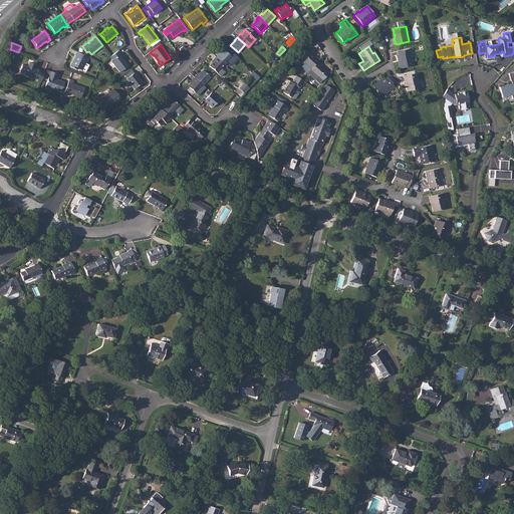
[(397,51),(398,55),(399,61),(398,61),(400,69),(413,66),(409,49),(397,51)]
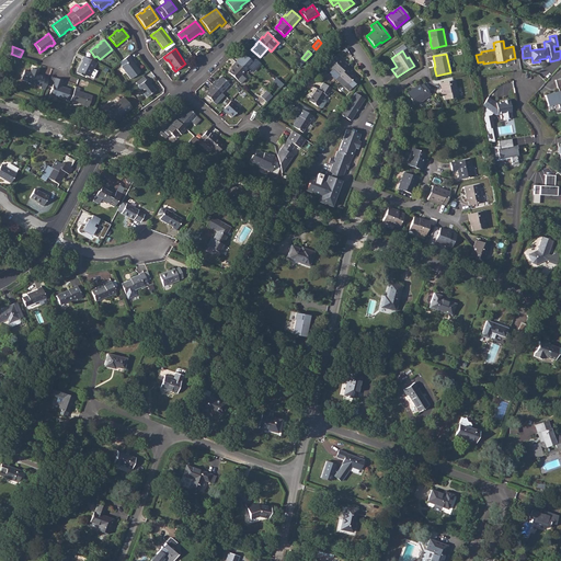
[(121,61),(119,63),(122,66),(121,66),(130,79),(140,71),(132,59),(132,58),(129,55),(121,61)]
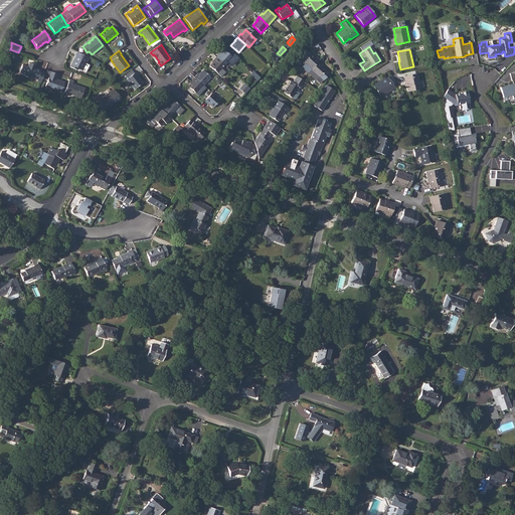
[(218,54),(215,57),(224,65),(232,57),(224,50),(220,54),(219,55),(218,54)]
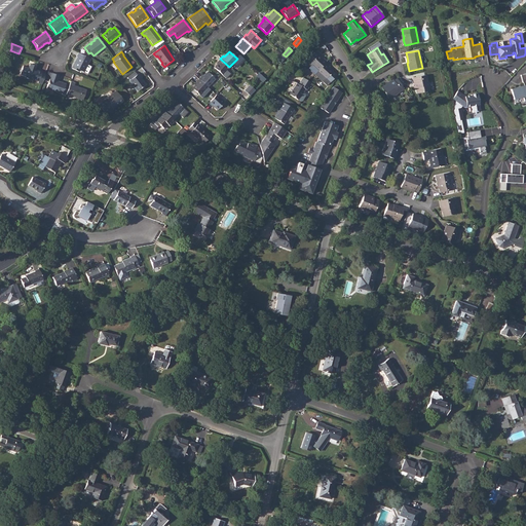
[(90,59),(79,52),(77,57),(72,69),(79,72),(79,70),(84,72),(90,59)]
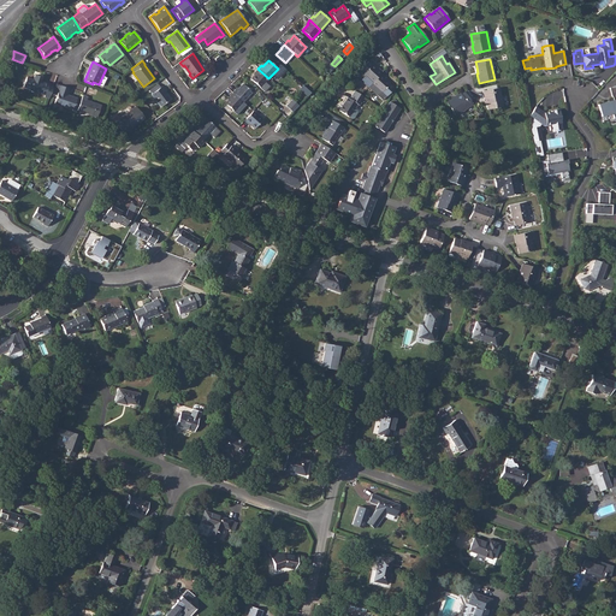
[(368,63),(360,71),(363,73),(362,73),(372,83),(380,75),(383,72),(379,70),(378,70),(377,69),(372,65),(368,63)]
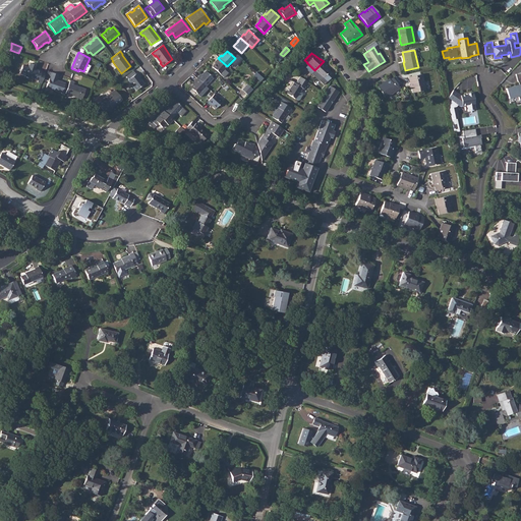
[(280,54),(274,60),(277,63),(283,56),(280,54)]
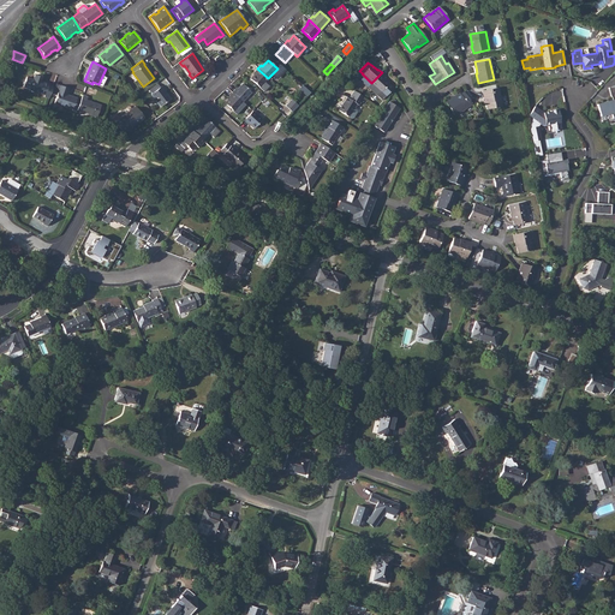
[(257,69),(255,71),(256,73),(255,75),(250,79),(260,88),(268,78),(257,69)]
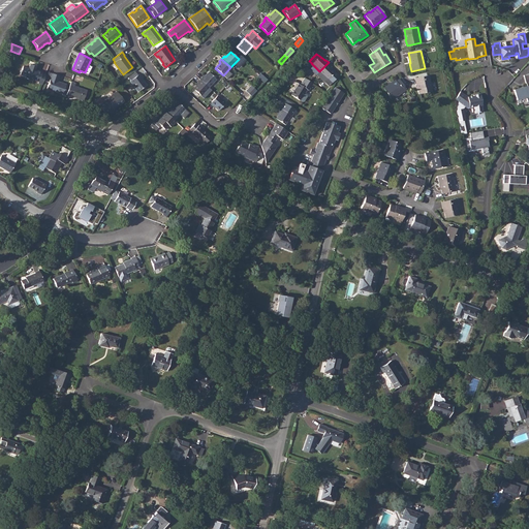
[(36,83),(40,84),(44,73),(40,72),(41,71),(34,69),(36,66),(29,64),(24,76),(37,82),(36,83)]
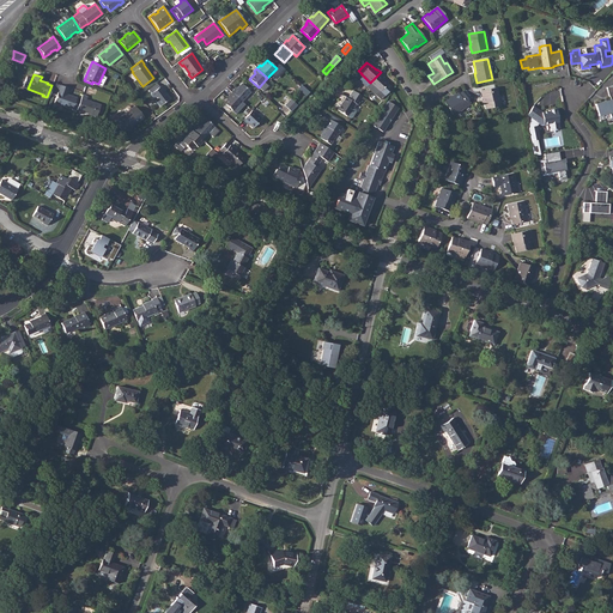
[(370,83),(370,84),(366,87),(376,96),(380,92),(383,97),(390,89),(392,89),(387,84),(382,79),(381,78),(382,77),(378,74),(370,83)]
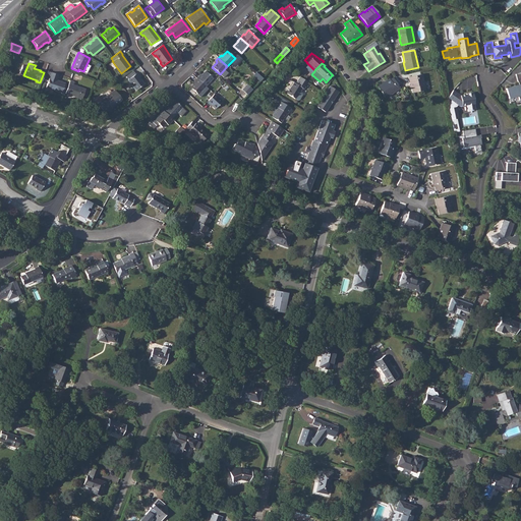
[(199,75),(196,78),(206,87),(213,78),(206,71),(201,75),(200,76),(199,75)]
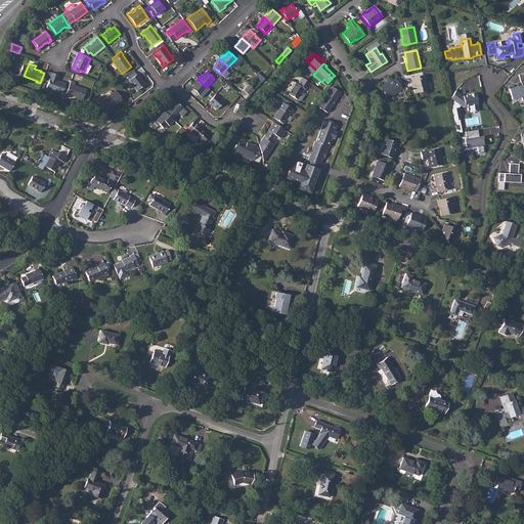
[(45,76),(44,80),(47,82),(45,88),(60,93),(64,84),(55,81),(57,76),(50,73),(49,77),(45,76)]
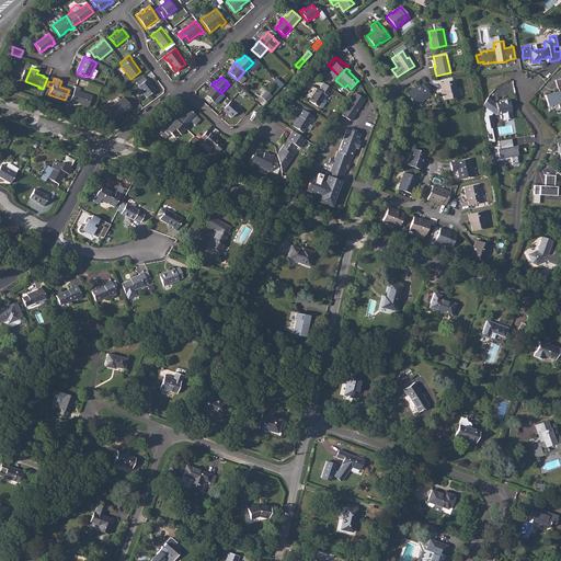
[(146,80),(138,86),(137,86),(146,96),(155,90),(149,82),(150,82),(148,78),(146,80)]
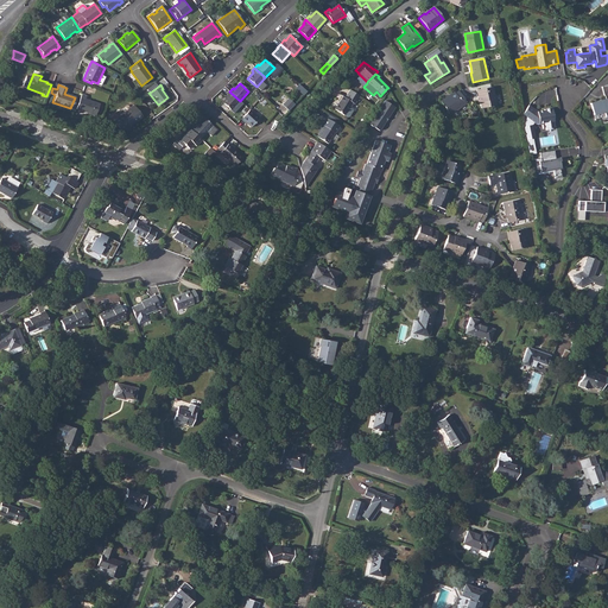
[(606,99),(602,100),(602,101),(597,103),(596,101),(590,103),(594,114),(605,112),(606,116),(607,116),(607,84),(602,87),(605,95),(606,99)]
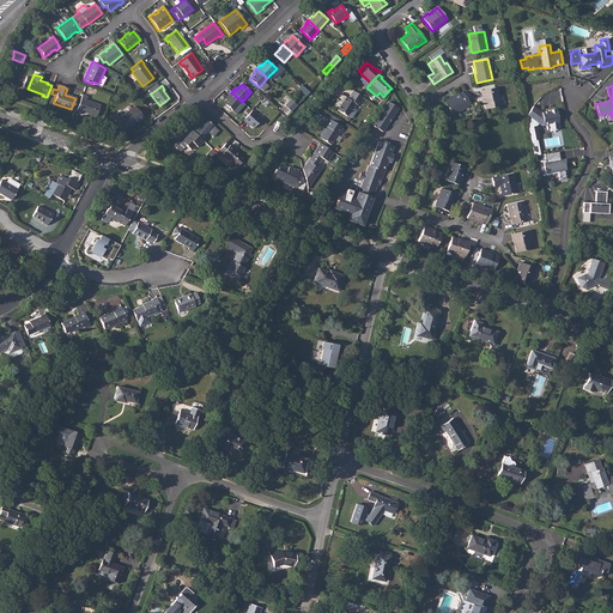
[(480,91),(481,97),(483,97),(484,102),(485,109),(501,105),(496,87),(480,91)]
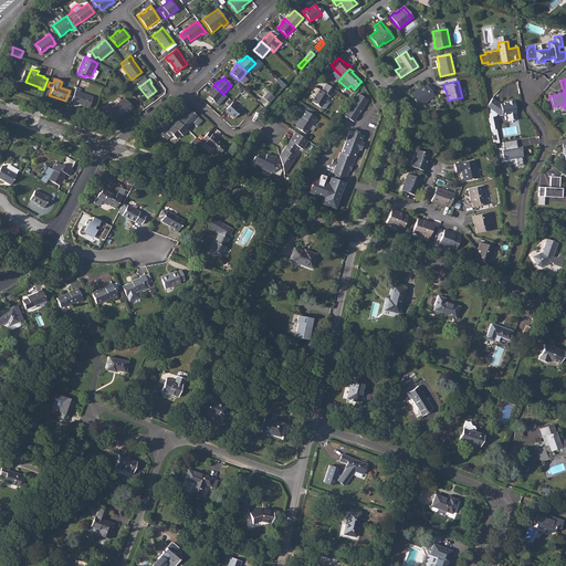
[(332,87),(325,83),(321,91),(318,90),(311,102),(320,107),(321,107),(323,109),(325,108),(328,104),(327,102),(325,100),(328,96),(329,97),(335,90),(332,87)]
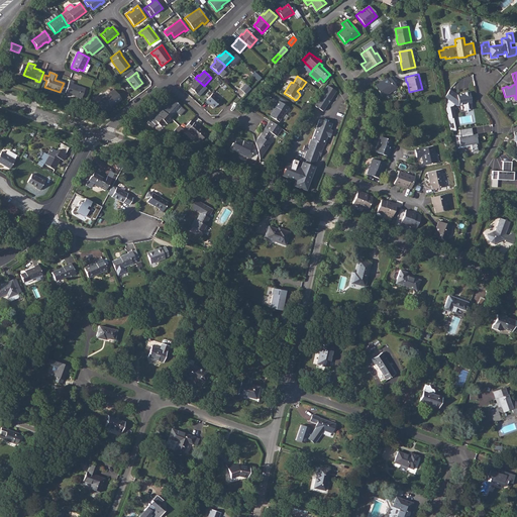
[(194,82),(192,83),(189,87),(196,94),(204,86),(195,78),(193,81),(194,82)]
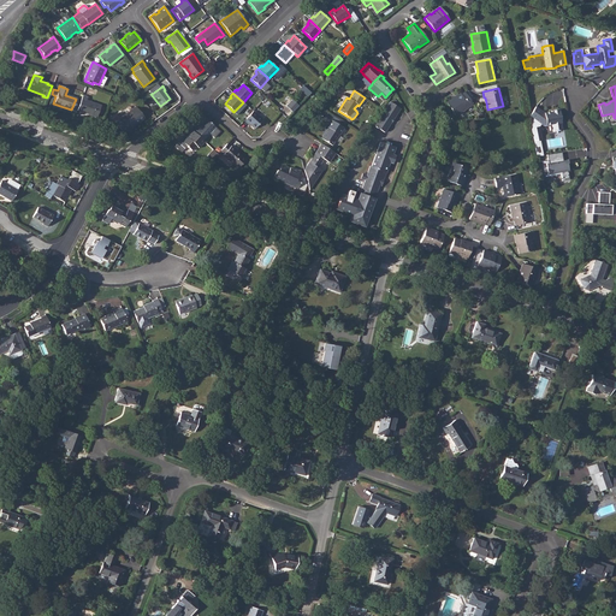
[(454,99),(454,98),(446,102),(455,116),(473,105),(465,93),(461,95),(454,99)]
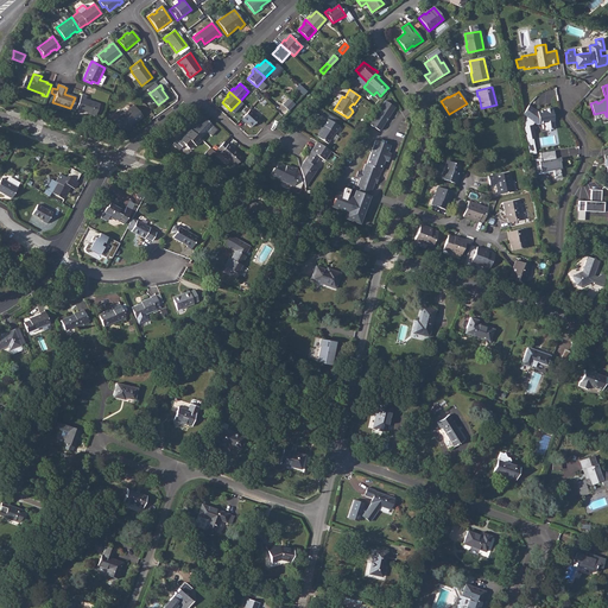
[(81,94),(75,109),(94,115),(99,105),(84,99),(86,95),(81,94)]
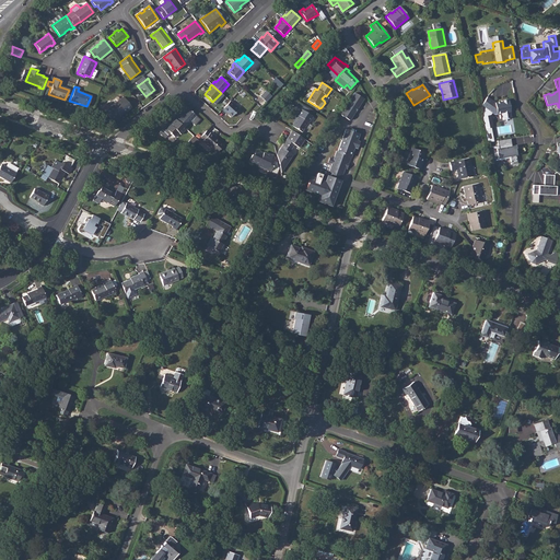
[(272,96),(265,90),(259,96),(266,103),(272,96)]
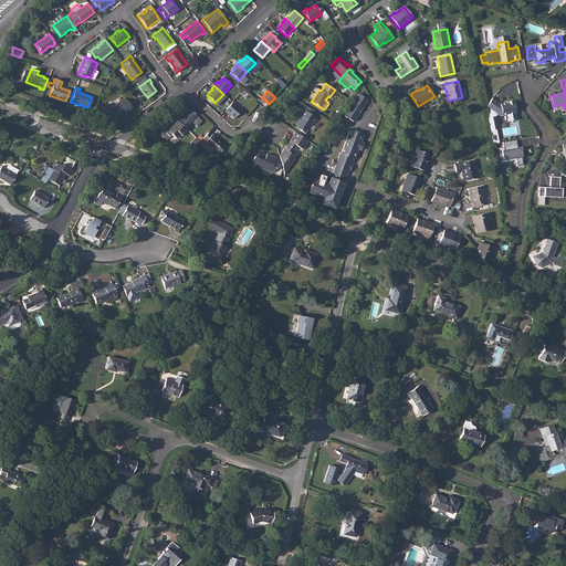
[(344,115),(353,122),(366,102),(367,100),(358,94),(344,115)]
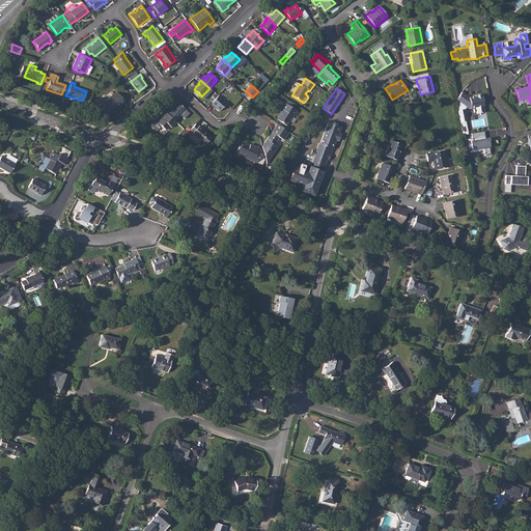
[(107,100),(100,106),(106,114),(113,108),(113,110),(124,102),(116,91),(106,100),(107,100)]
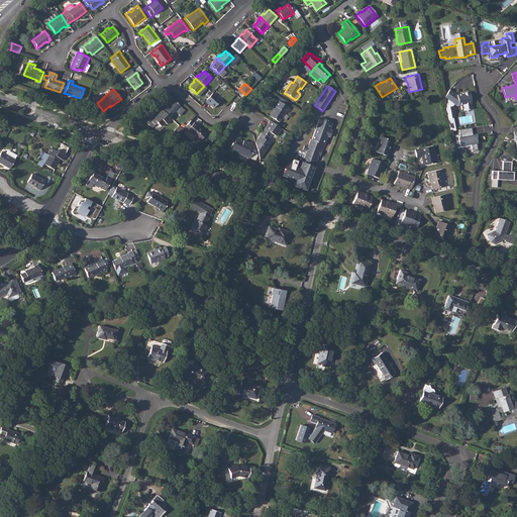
[(456,95),(448,90),(445,95),(443,99),(447,101),(449,102),(453,104),(455,105),(462,104),(464,111),(472,109),(471,103),(469,92),(462,93),(462,94),(456,95)]
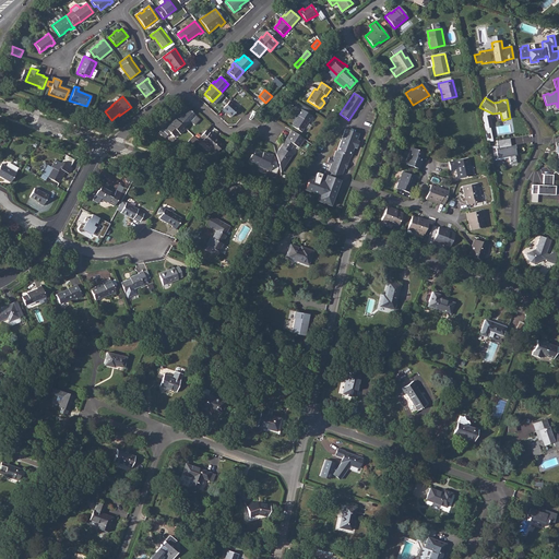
[(229,102),(222,110),(224,113),(225,111),(227,114),(232,117),(238,109),(229,102)]
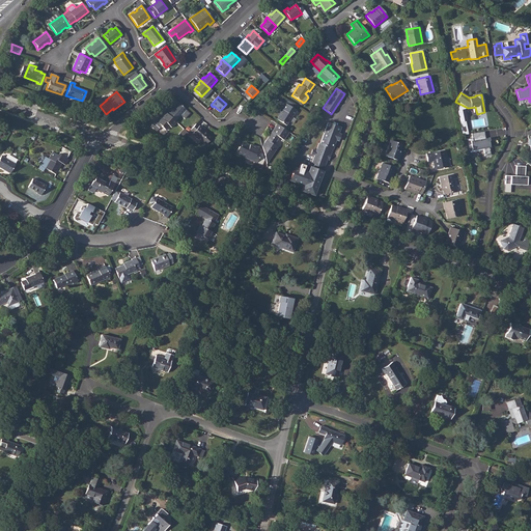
[(169,110),(166,113),(175,121),(186,110),(177,103),(170,111),(169,110)]
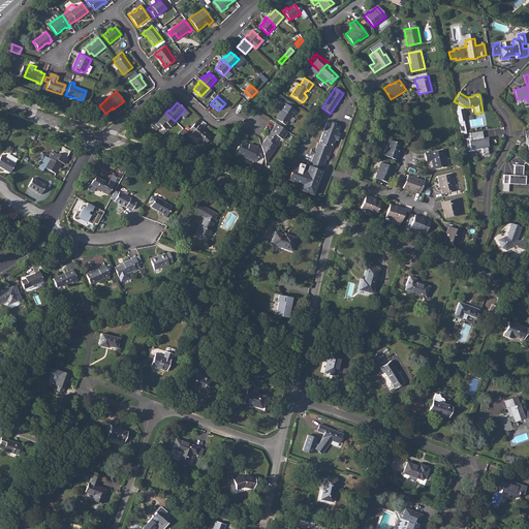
[(283,102),(282,103),(279,109),(281,110),(275,119),(284,125),(286,121),(288,121),(291,117),(291,116),(294,110),(283,102)]
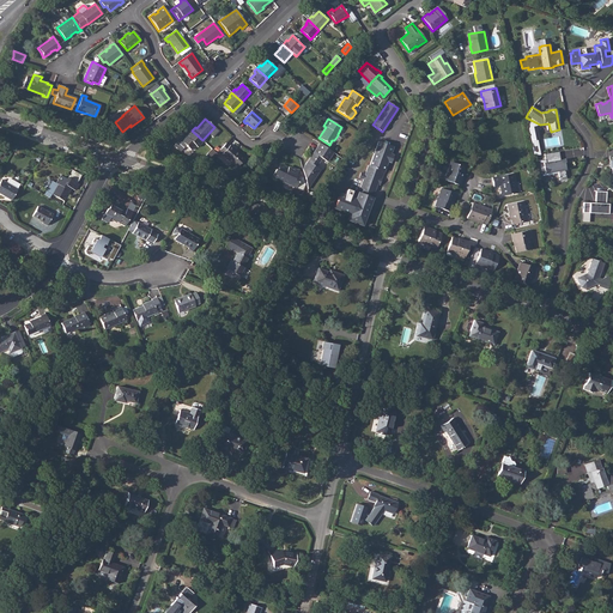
[(538,123),(533,121),(532,125),(529,123),(528,127),(533,156),(540,155),(536,140),(539,139),(536,126),(538,123)]
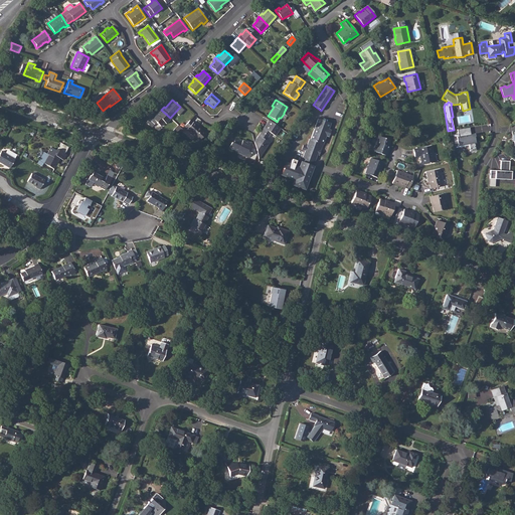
[(161,110),(160,109),(157,112),(158,113),(156,115),(155,114),(150,120),(154,124),(156,122),(160,126),(164,122),(166,124),(171,119),(170,118),(161,110)]
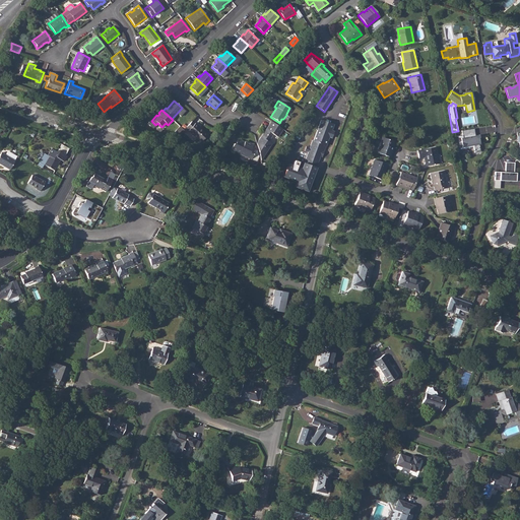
[(307,146),(306,151),(308,151),(304,164),(302,169),(296,167),(298,161),(294,160),(291,166),(287,164),(282,176),(297,181),(295,186),(307,191),(316,168),(315,168),(320,154),(321,151),(323,151),(329,137),(331,137),(333,131),(331,130),(333,124),(321,120),(314,140),(312,140),(309,147),(307,146)]
